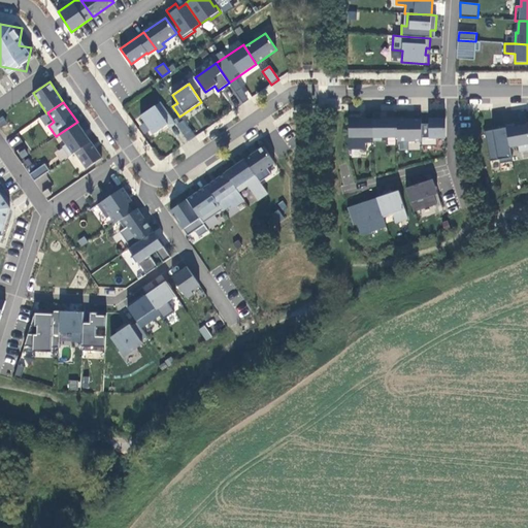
[(169,128),(176,124),(161,102),(140,116),(154,135),(167,125),(169,128)]
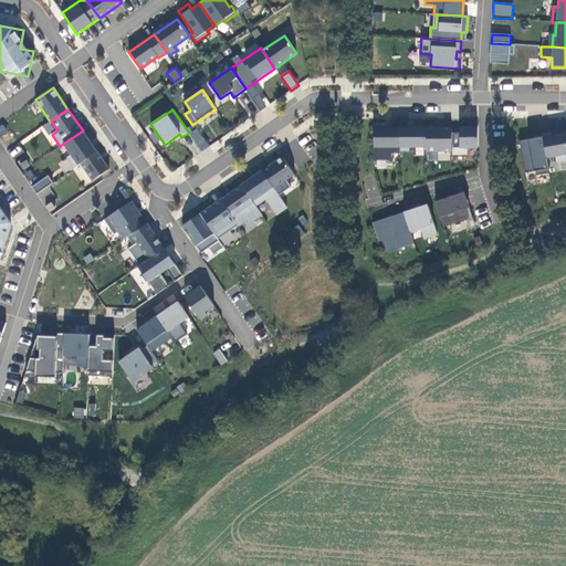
[(400,127),(374,127),(374,160),(391,160),(391,153),(400,153),(400,152),(400,127)]
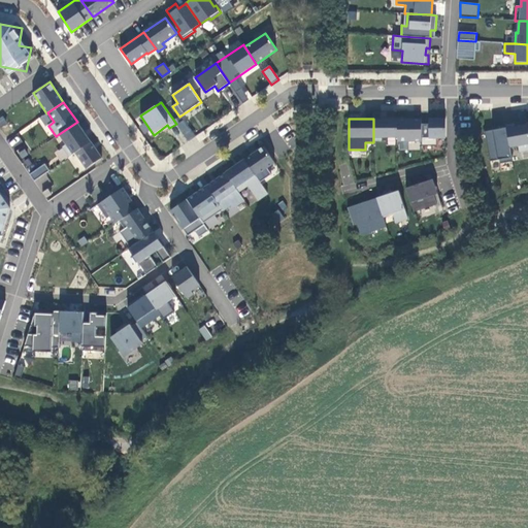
[(397,119),(373,119),(373,141),(382,140),(382,137),(397,137),(397,119)]
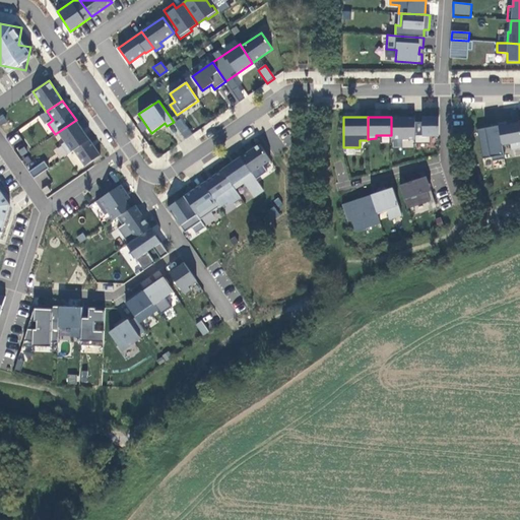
[(415,117),(407,117),(391,117),(391,135),(391,139),(415,139),(415,122),(415,117)]
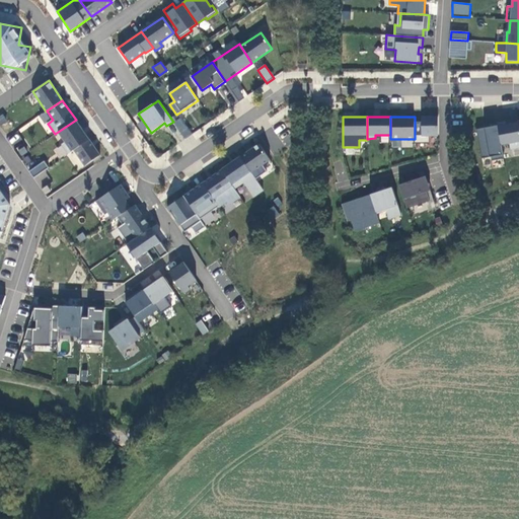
[(422,122),(415,122),(415,139),(415,144),(430,144),(430,135),(438,135),(438,117),(422,117),(422,122)]
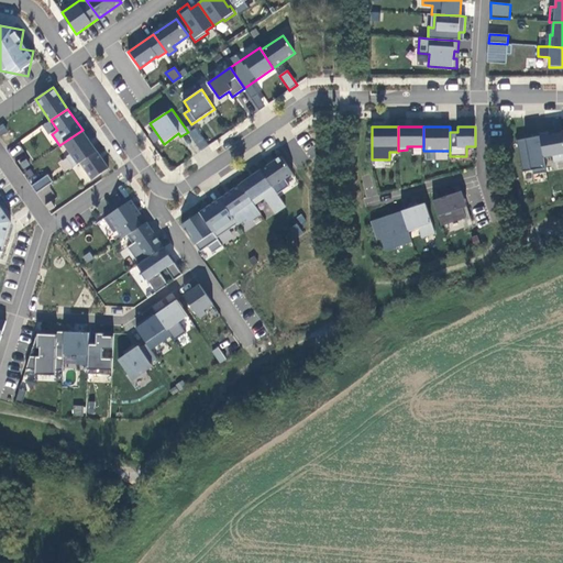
[(196,128),(188,133),(192,139),(200,133),(196,128)]
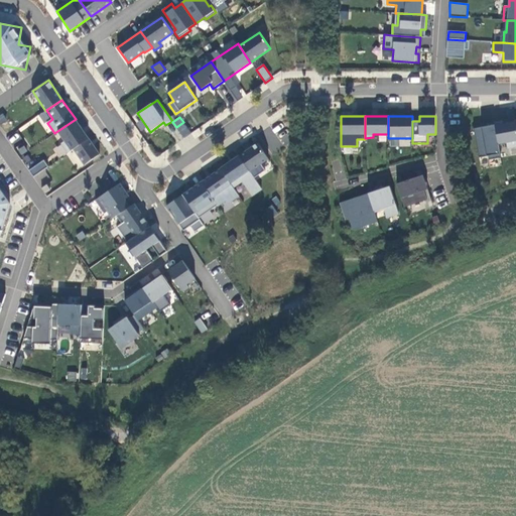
[(69,153),(74,149),(89,139),(76,119),(57,131),(65,141),(61,144),(69,153)]
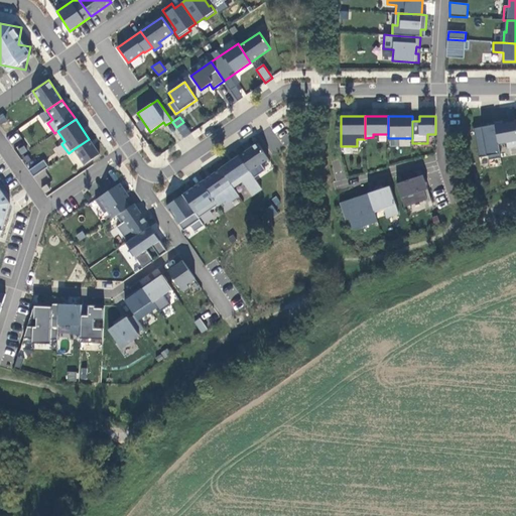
[(503,121),(494,122),(498,144),(507,142),(508,149),(515,147),(515,123),(515,121),(509,122),(503,123),(503,121)]
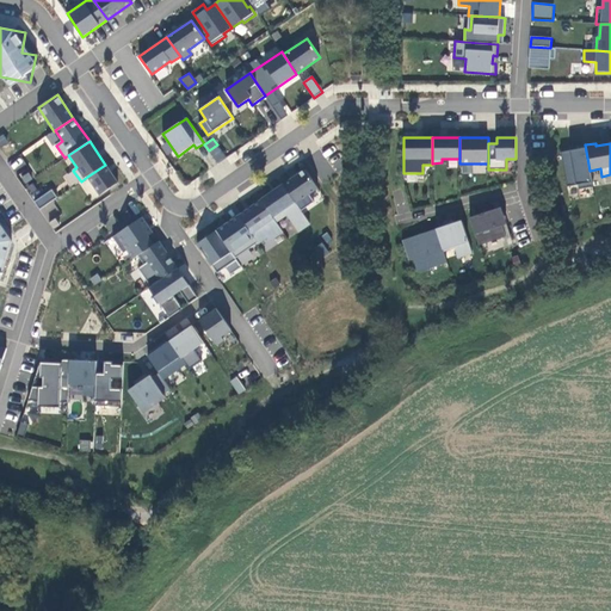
[(227,158),(217,144),(209,150),(217,164),(227,158)]
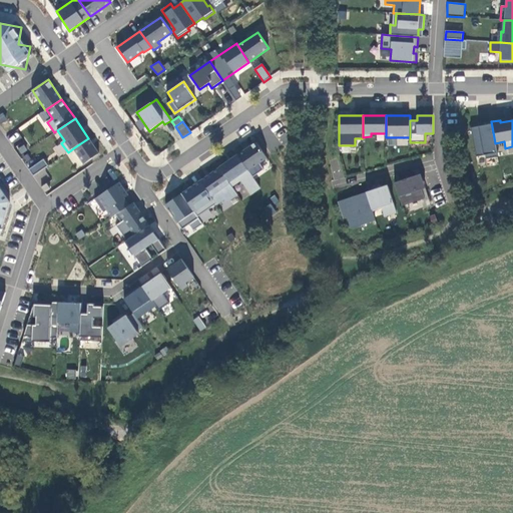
[(498,156),(495,143),(491,121),(483,123),(483,125),(471,128),(476,156),(485,155),(486,159),(498,156)]
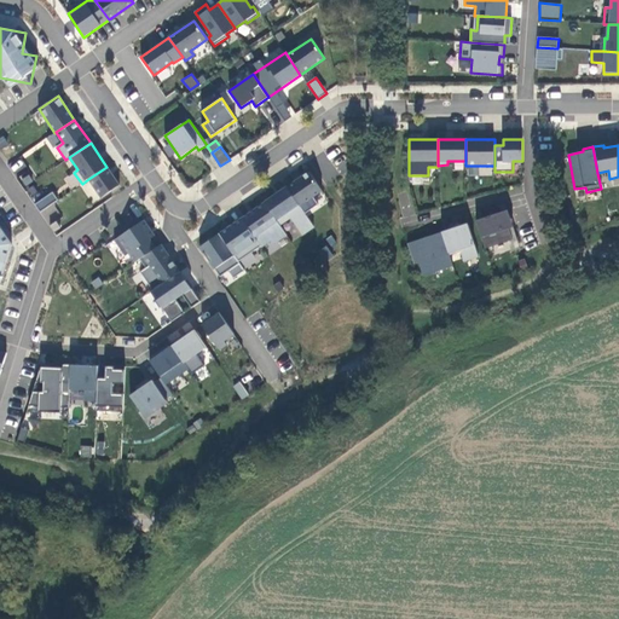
[(120,185),(106,167),(88,179),(102,198),(120,185)]
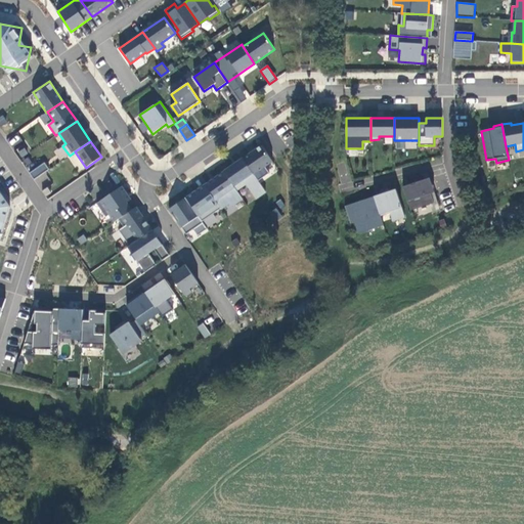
[(243,159),(258,181),(269,173),(265,167),(273,162),(261,145),(243,159)]
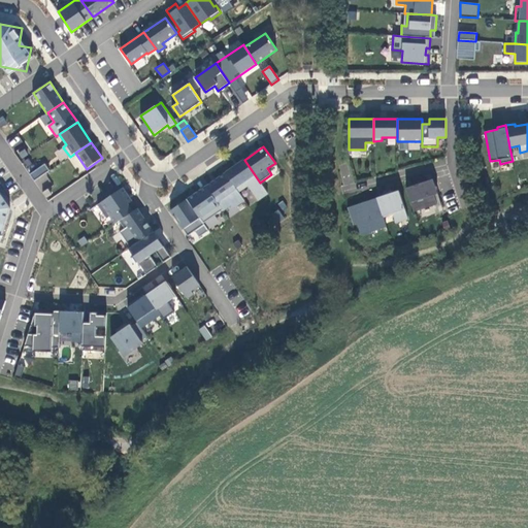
[(25,149),(19,151),(24,166),(31,164),(25,149)]
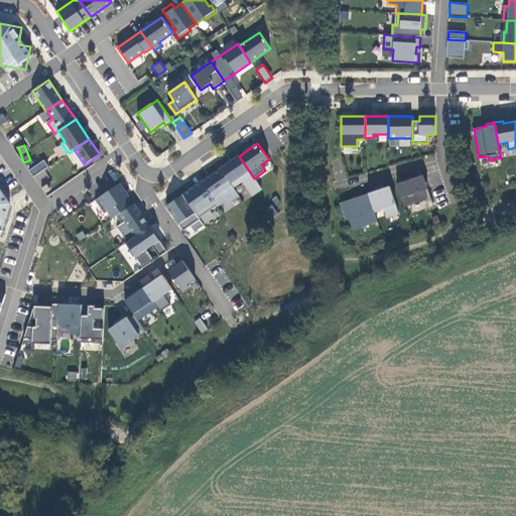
[(239,156),(220,169),(233,187),(243,180),(253,196),(262,189),(254,178),(239,156)]
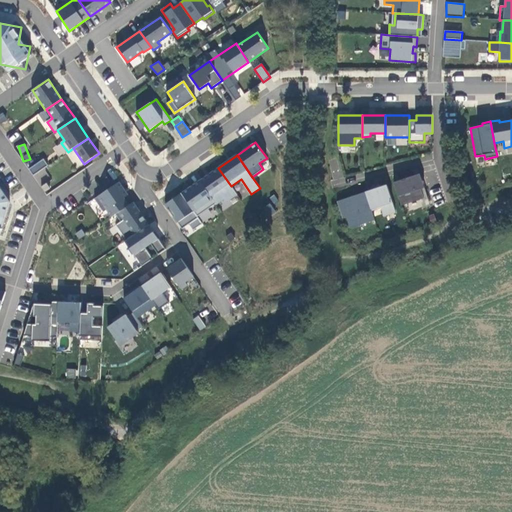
[(29,169),(33,176),(48,166),(43,159),(29,169)]
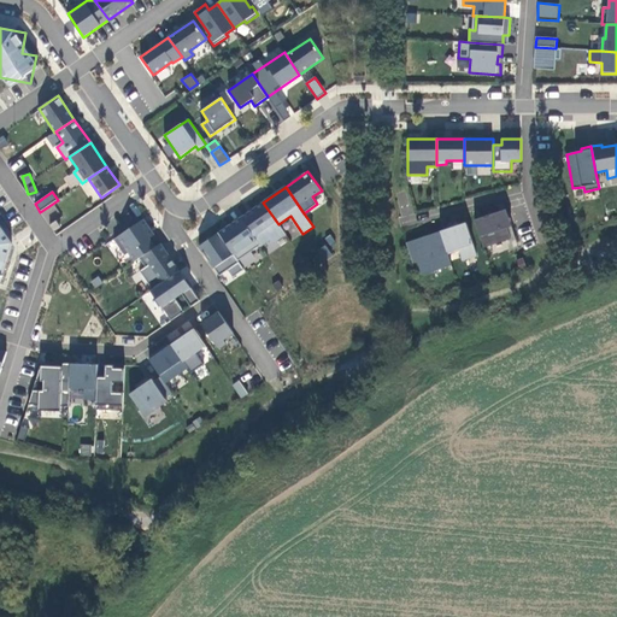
[(274,244),(286,235),(278,224),(263,203),(241,217),(260,246),(262,247),(271,240),(274,244)]
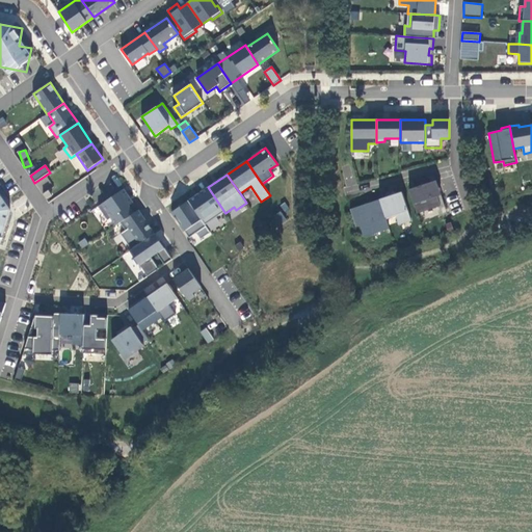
[(441,195),(436,181),(409,190),(417,214),(437,207),(441,206),(437,196),(441,195)]
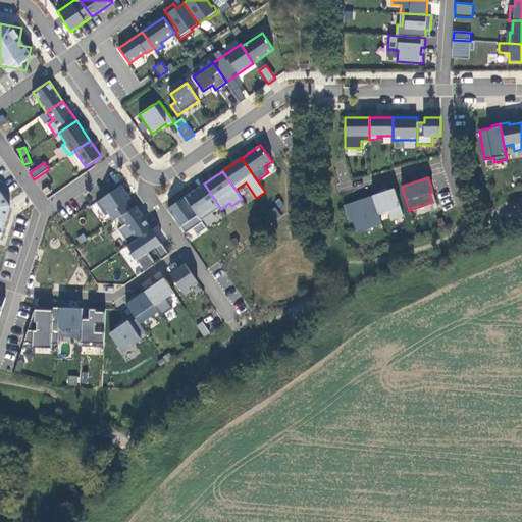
[(220,208),(204,184),(186,197),(202,220),(220,208)]
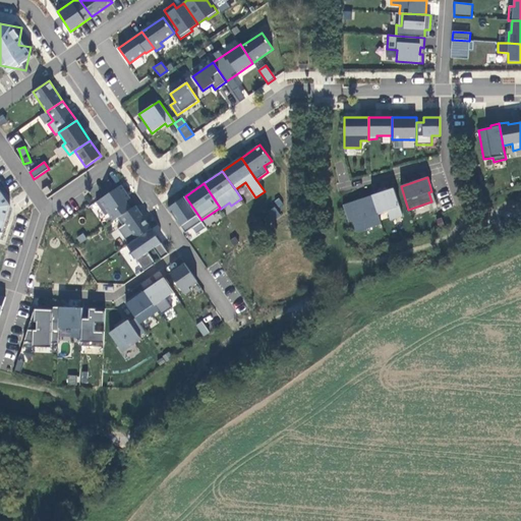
[(118,218),(131,209),(126,201),(130,198),(121,185),(96,203),(106,216),(109,214),(114,221),(118,218)]
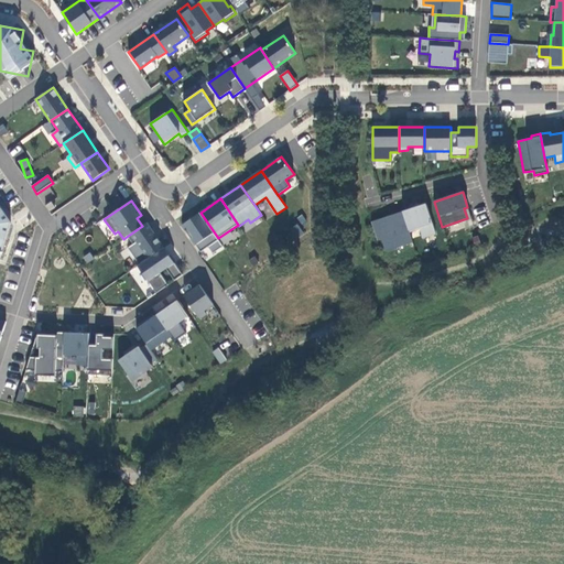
[(436,235),(426,204),(402,212),(409,232),(420,229),(423,239),(436,235)]
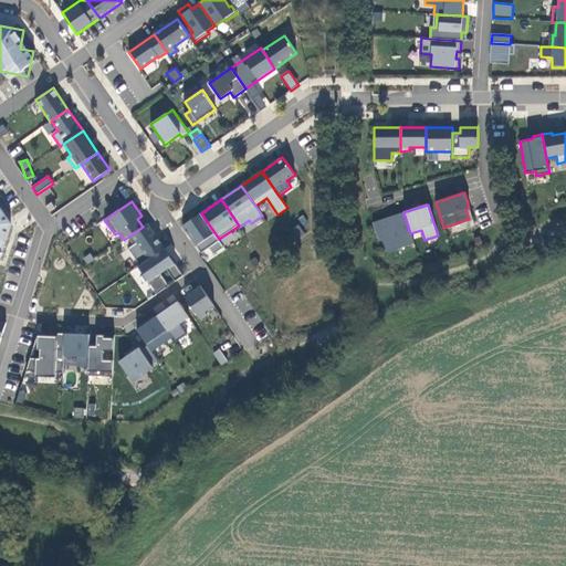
[(0,258),(10,222),(0,207),(0,258)]
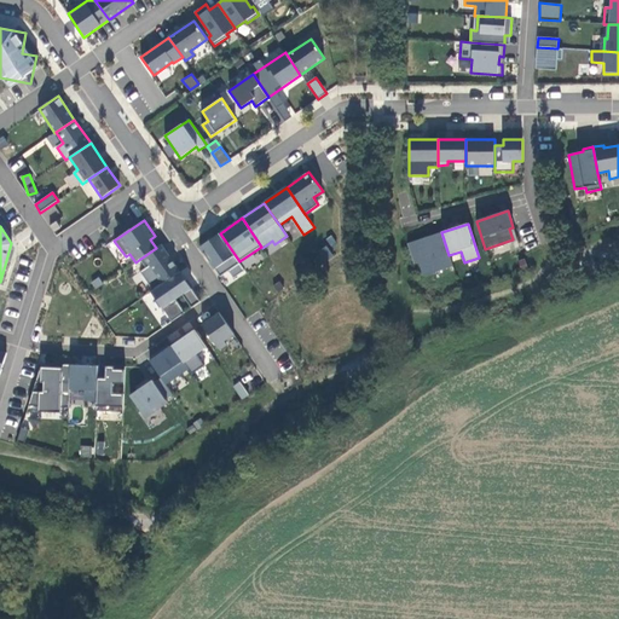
[(520,249),(513,227),(509,229),(513,239),(509,241),(513,252),(520,249)]
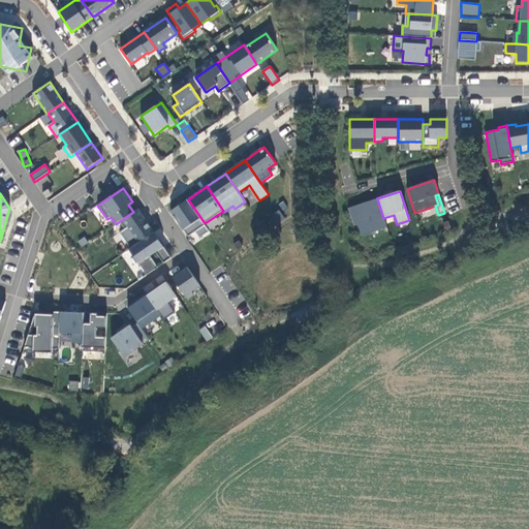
[(348,209),(353,225),(359,224),(362,236),(386,227),(383,218),(377,198),(348,209)]
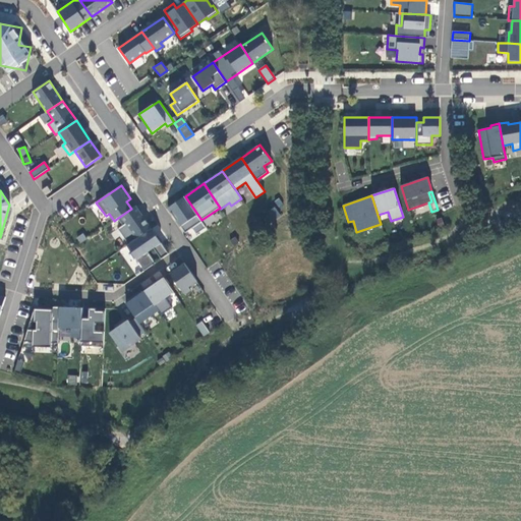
[(201,220),(185,196),(168,209),(185,233),(192,228),(196,234),(207,228),(201,220)]
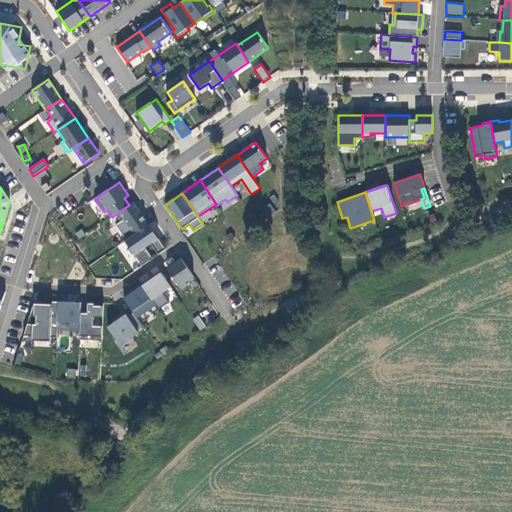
[(116,225),(127,240),(149,225),(133,202),(129,205),(116,214),(121,222),(116,225)]
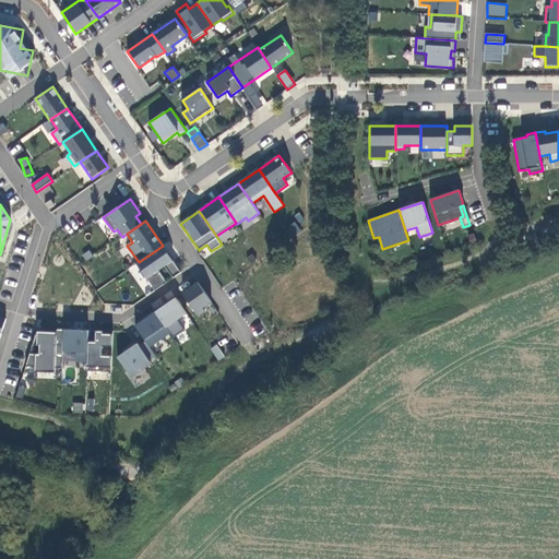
[(288,227),(294,236),(301,232),(295,222),(288,227)]
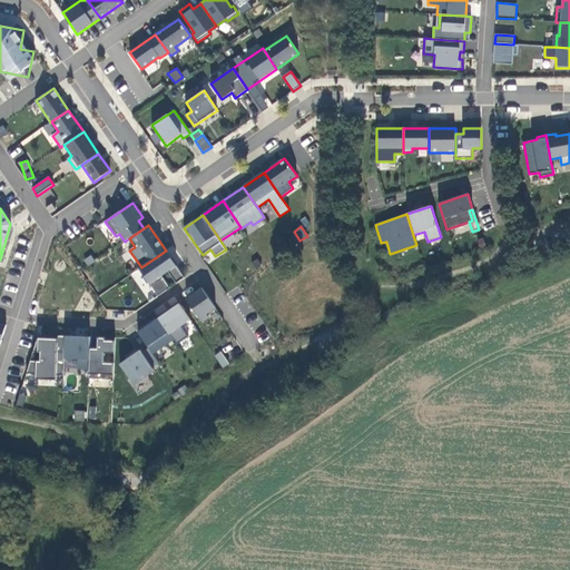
[(158,296),(170,288),(161,276),(168,272),(176,284),(185,278),(166,251),(141,267),(139,268),(158,296)]
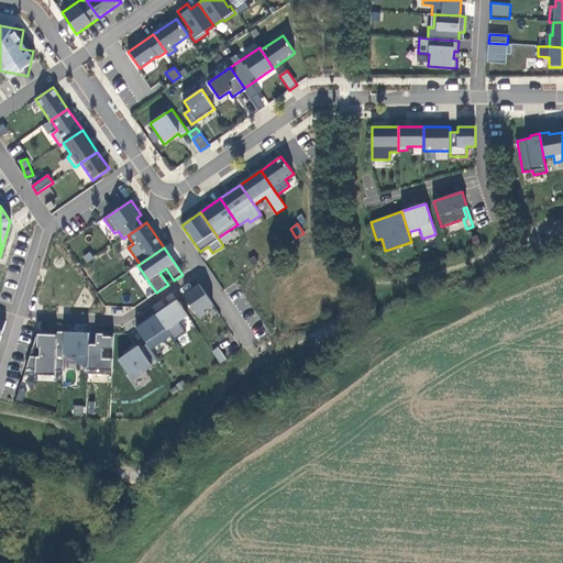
[(134,266),(128,271),(148,297),(155,291),(134,266)]
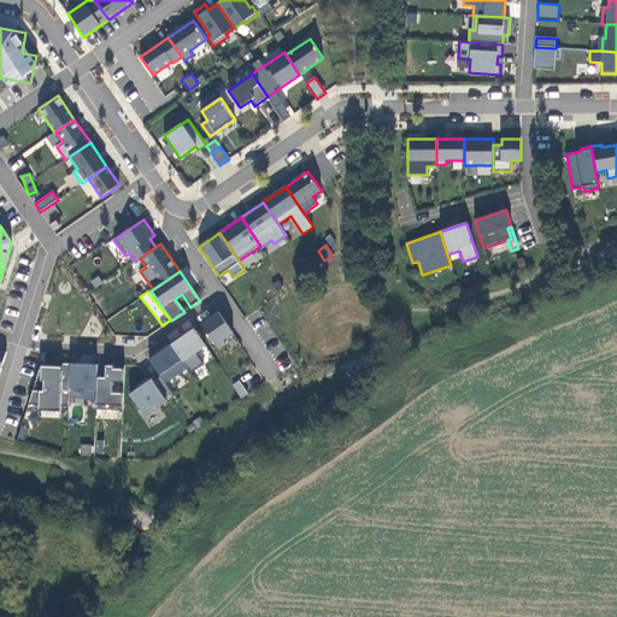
[(234,334),(218,312),(201,324),(219,350),(227,344),(224,340),(234,334)]
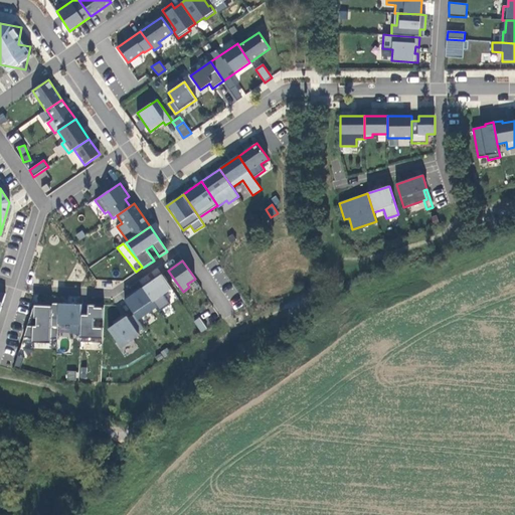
[(172,289),(162,275),(143,288),(153,302),(172,289)]
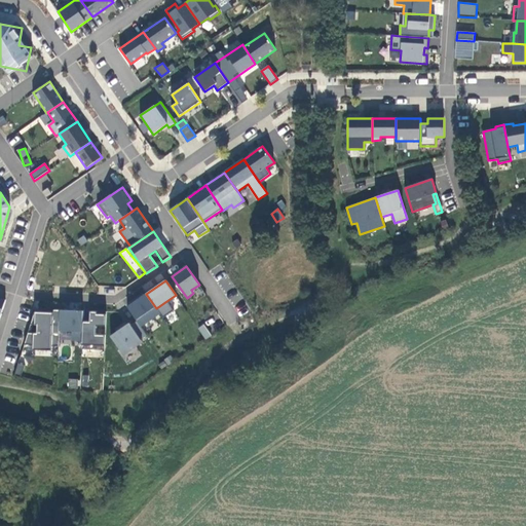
[(156,308),(146,294),(127,307),(137,321),(141,327),(160,313),(156,308)]
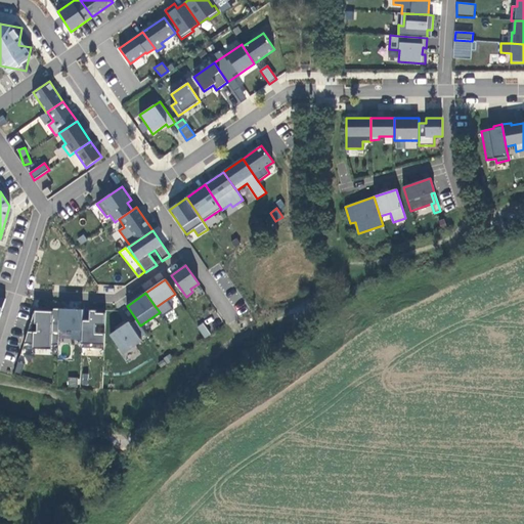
[(40,313),(34,313),(25,344),(33,344),(52,345),(58,345),(59,330),(60,309),(40,308),(40,313)]
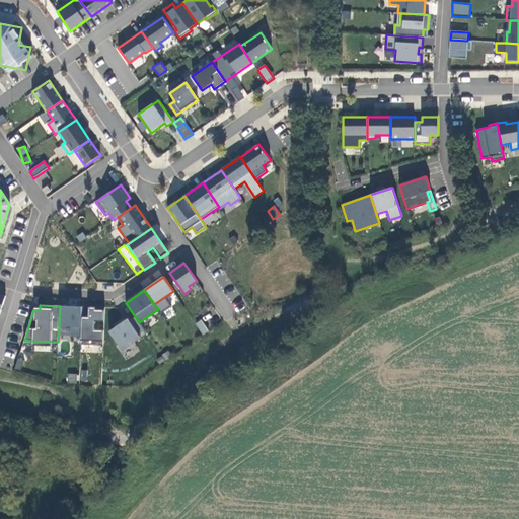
[(60,306),(59,326),(71,327),(71,337),(81,337),(82,317),(82,307),(60,306)]
